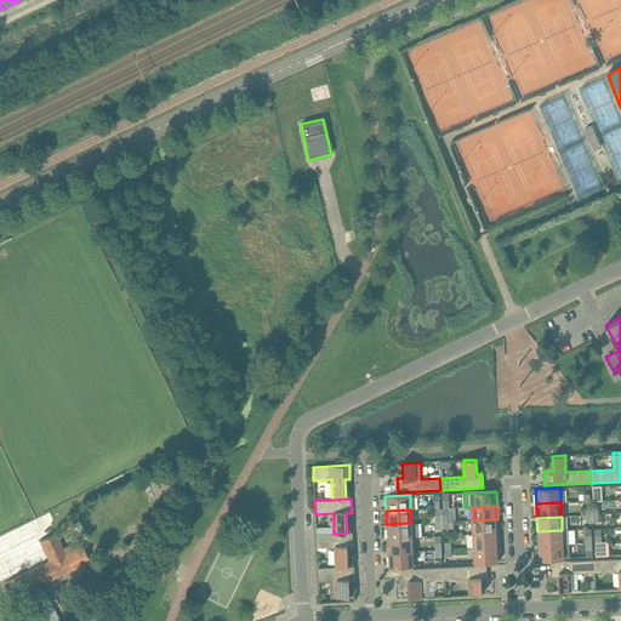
[(473,534),(499,533),(497,519),(473,520),(473,534)]
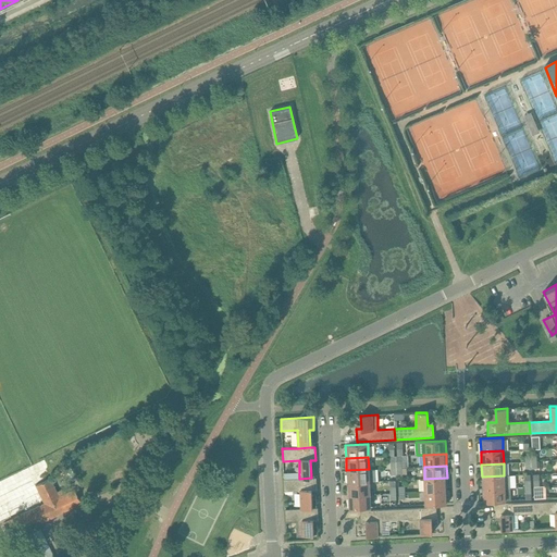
[(369,469),(346,470),(347,483),(369,482),(379,481),(378,469),(369,469)]
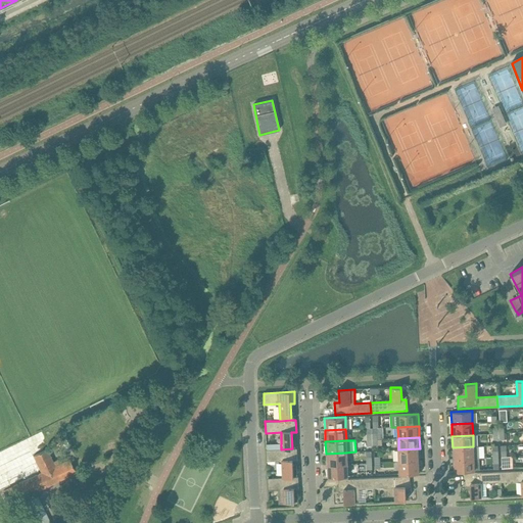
[(473,446),(453,447),(453,459),(478,458),(478,446),(473,446)]
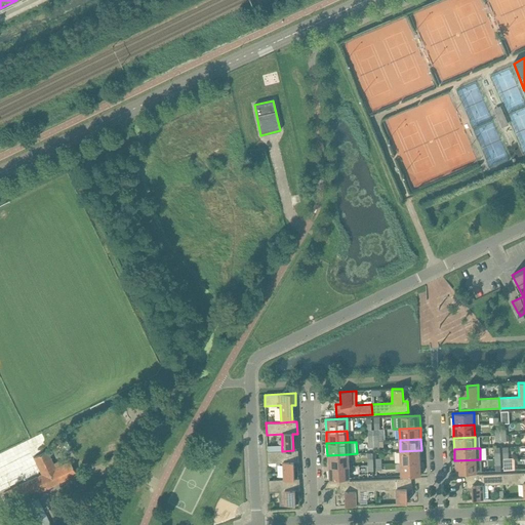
[(283,462),(284,479),(294,479),(293,462),(298,462),(298,450),(293,450),(282,451),(268,451),(268,462),(283,462)]
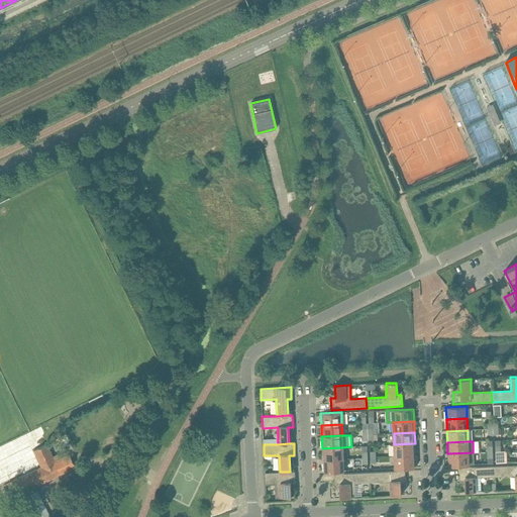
[(394,444),(395,456),(415,455),(415,443),(394,444)]
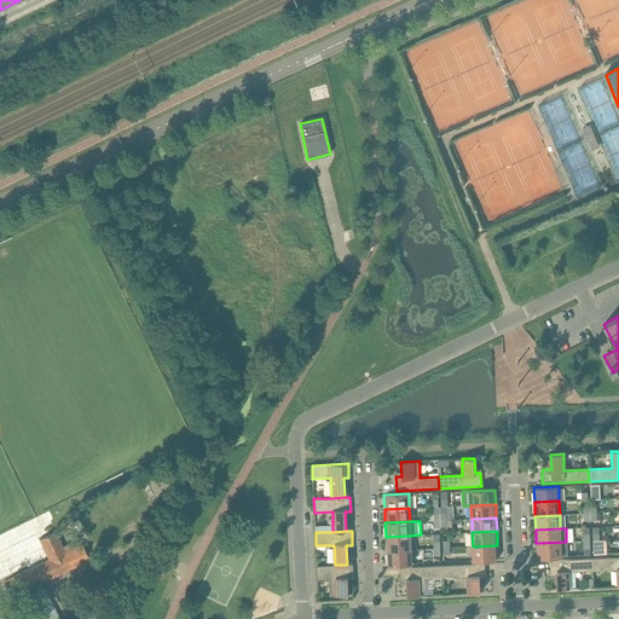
[(11,597),(63,572),(90,560),(82,544),(65,551),(56,532),(40,539),(48,560),(4,582),(11,597)]
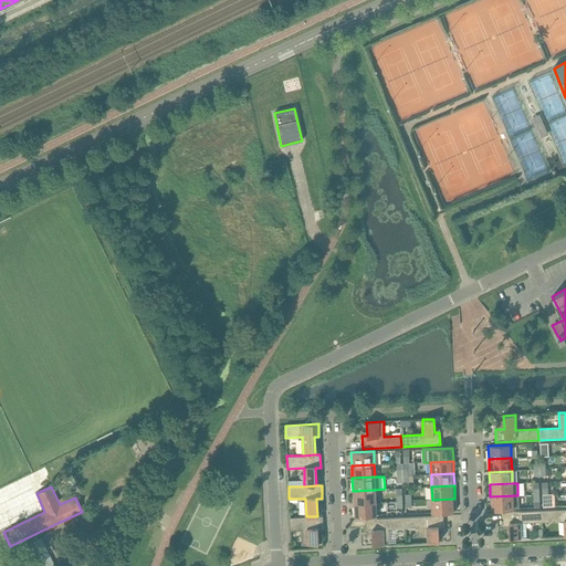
[(375,490),(353,491),(353,503),(376,502),(375,490)]
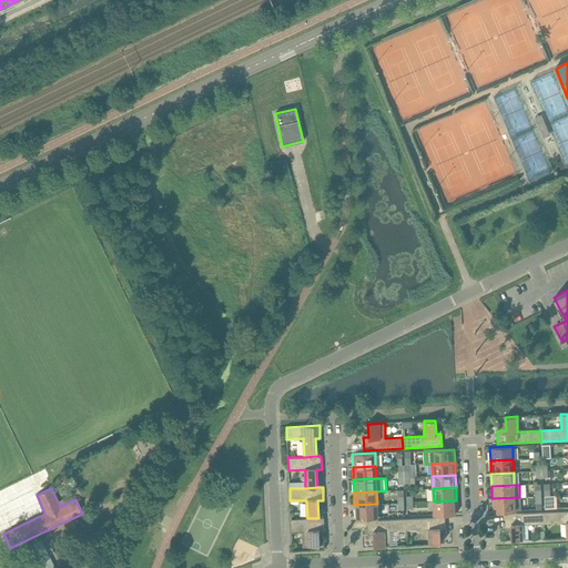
[(520,510),(519,497),(492,498),(493,511),(520,510)]
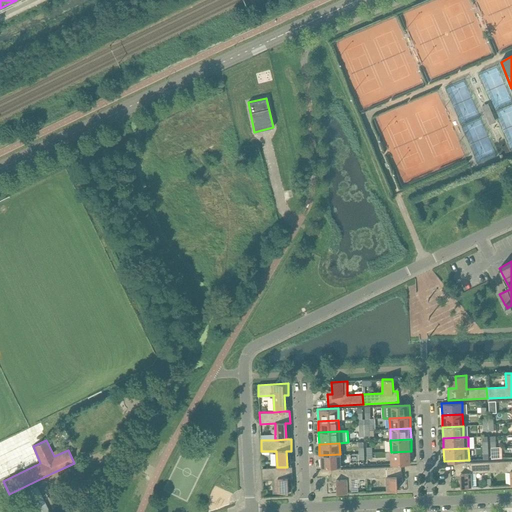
[(411,451),(391,452),(391,463),(412,462),(411,451)]
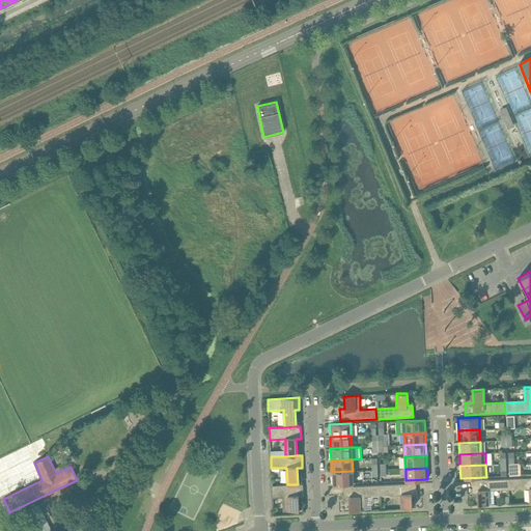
[(332,484),(353,483),(353,471),(331,472),(332,484)]
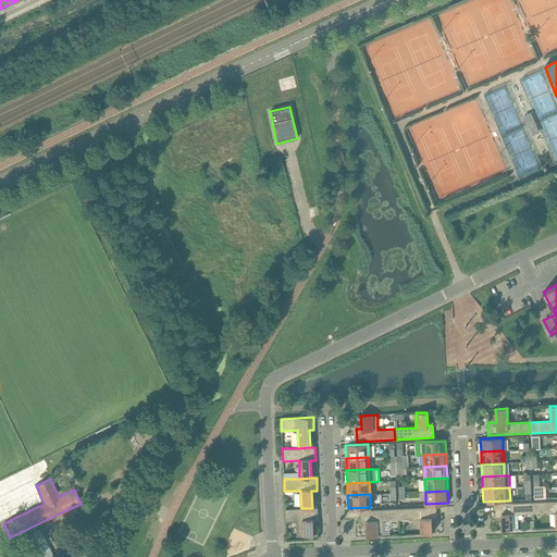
[(556,528),(556,527),(556,500),(533,503),(533,514),(555,512),(556,528)]
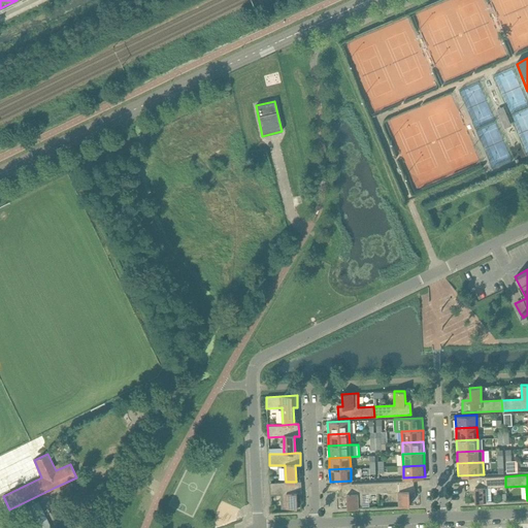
[(475,502),(491,501),(491,488),(505,487),(505,476),(469,477),(469,490),(474,490),(475,502)]
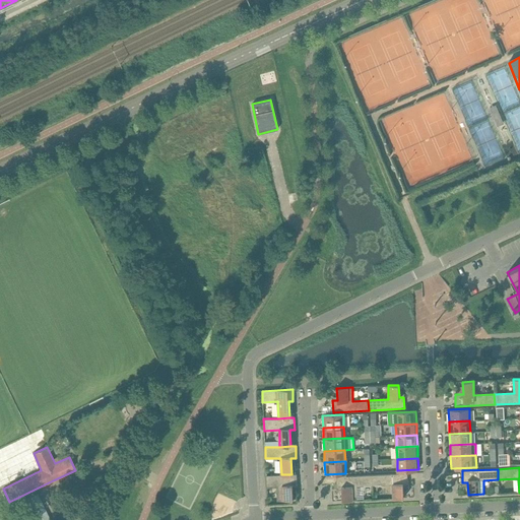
[(374,475),(375,485),(392,484),(393,499),(403,498),(403,485),(407,485),(407,473),(374,475)]
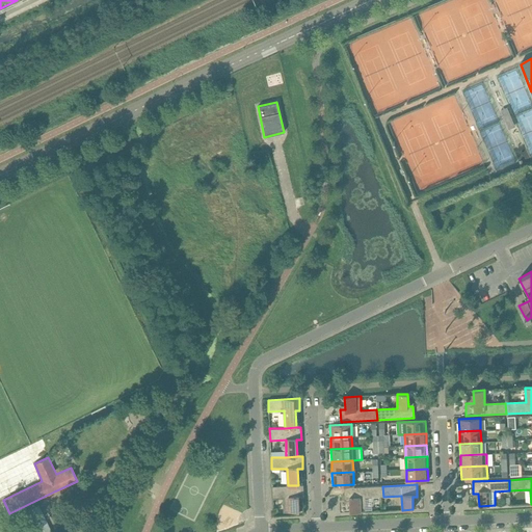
[(298,485),(288,485),(272,486),(272,498),(284,498),(285,512),(299,511),(299,498),(303,498),(303,485),(298,485)]
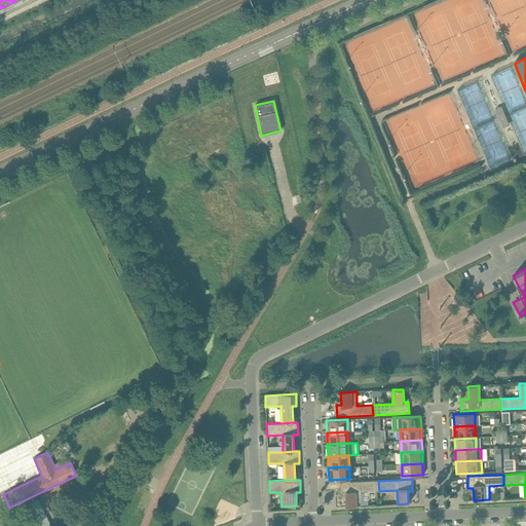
[(378,481),(340,482),(340,494),(345,494),(346,506),(362,505),(361,492),(379,491),(378,481)]
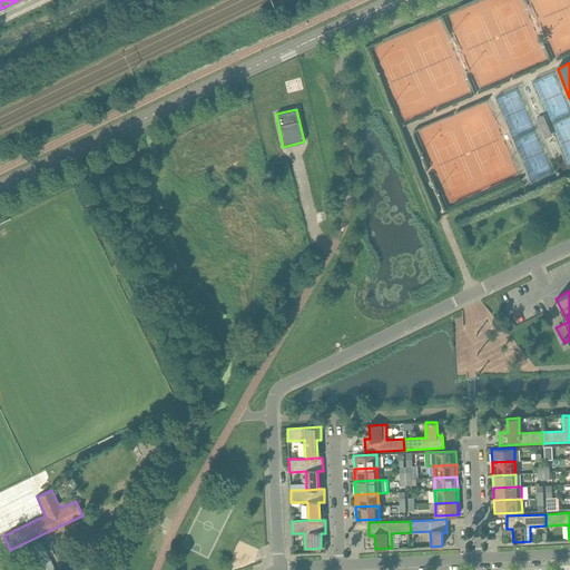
[(56,569),(43,541),(30,548),(40,569),(56,569)]
